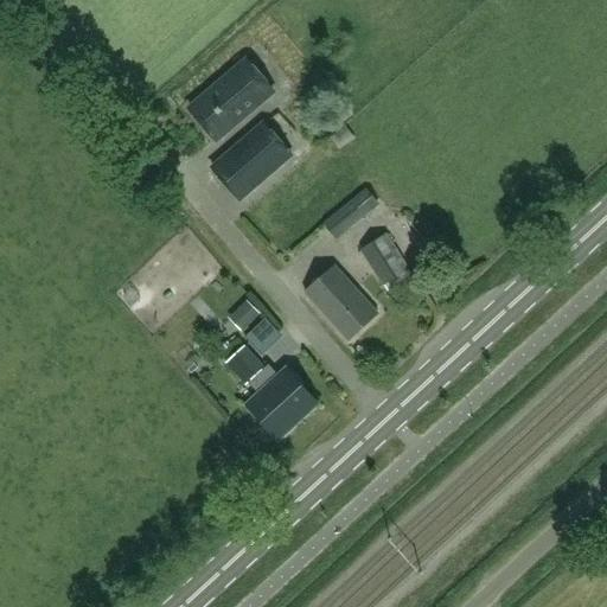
[(251,62),(193,110),(219,140),(276,91),(251,62)]
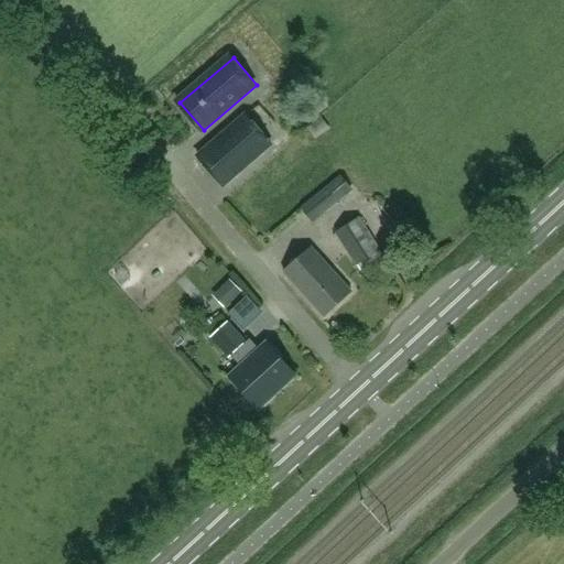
[(246,116),(198,156),(223,185),(270,144),(246,116)]
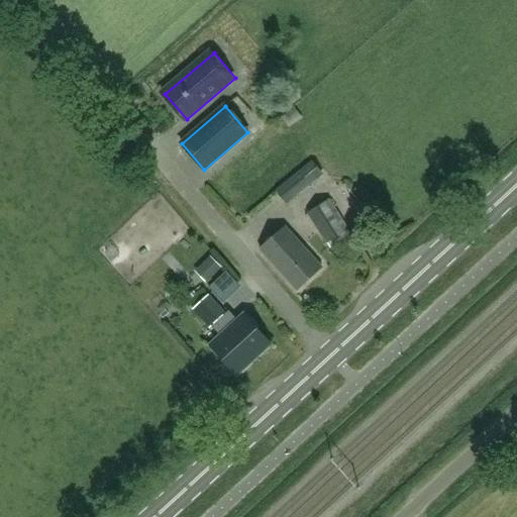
[(288,204),(324,175),(314,163),(278,192),(288,204)]
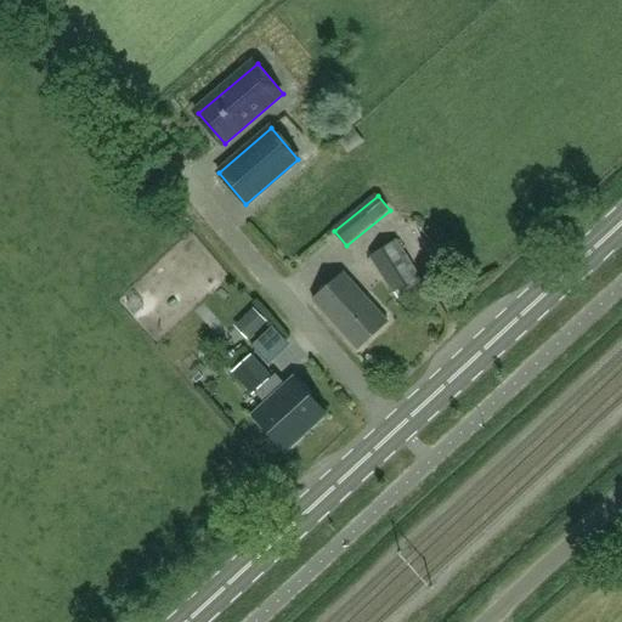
[(397,239),(369,258),(394,294),(396,293),(405,287),(411,297),(425,287),(419,277),(420,277),(397,239)]
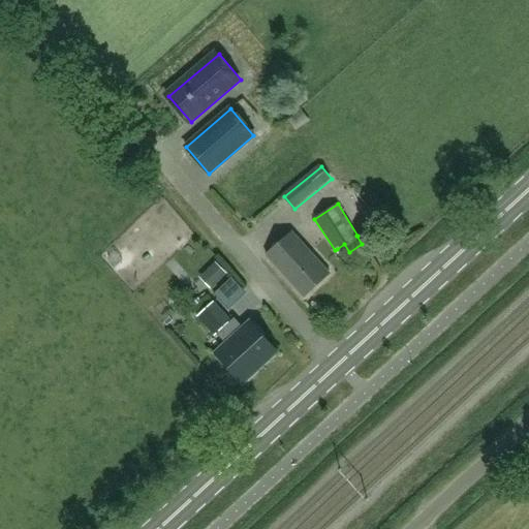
[(304,297),(330,273),(293,232),(268,256),(304,297)]
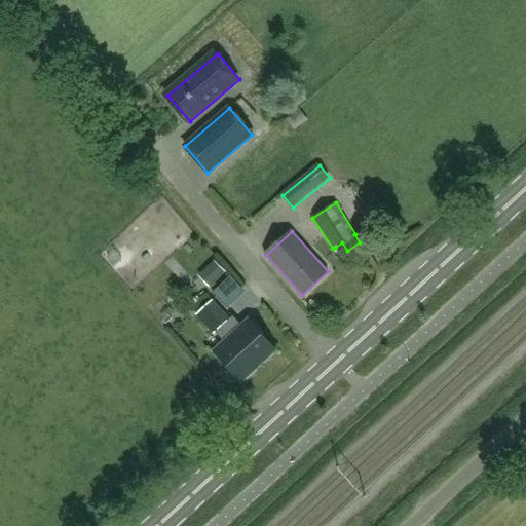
[(198,316),(214,334),(229,320),(213,303),(198,316)]
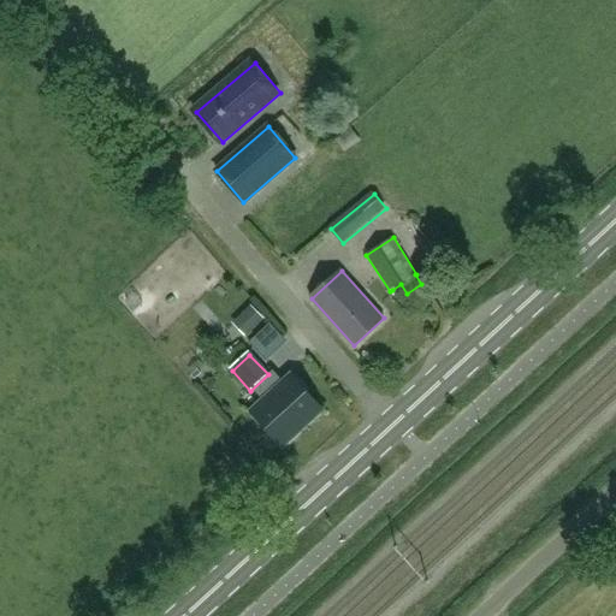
[(284,444),(321,410),(290,377),(280,385),(270,373),(254,389),(265,401),(254,410),(284,444)]
